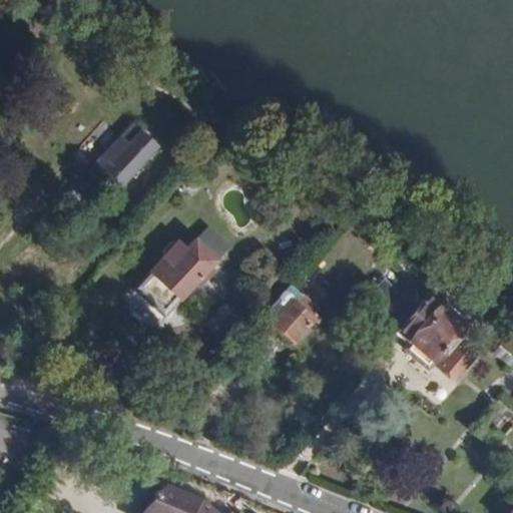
[(98,176),(114,190),(154,145),(137,130),(125,144),(118,138),(102,156),(109,163),(98,176)]
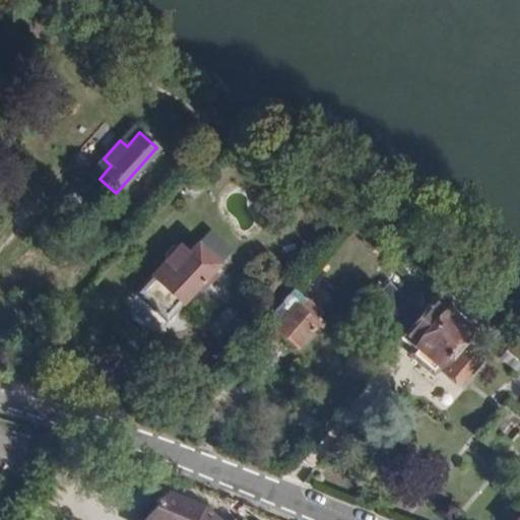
[(188,256),(209,276),(217,267),(196,247),(188,256)]
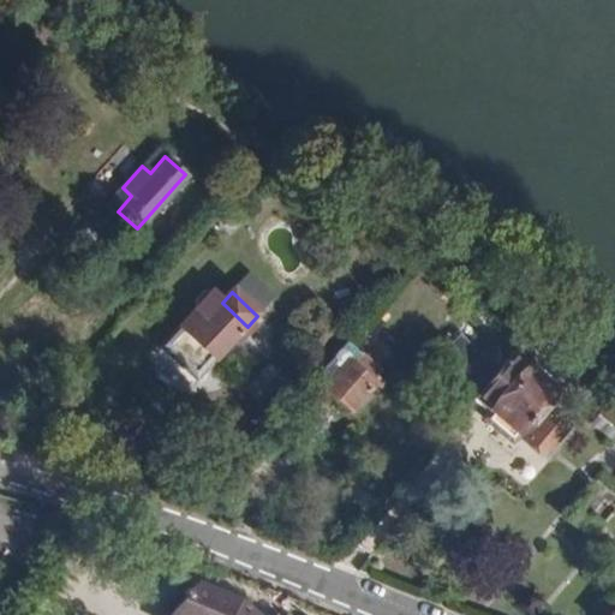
[(199,377),(248,327),(222,303),(214,294),(204,293),(196,302),(196,312),(165,346),(199,377)]
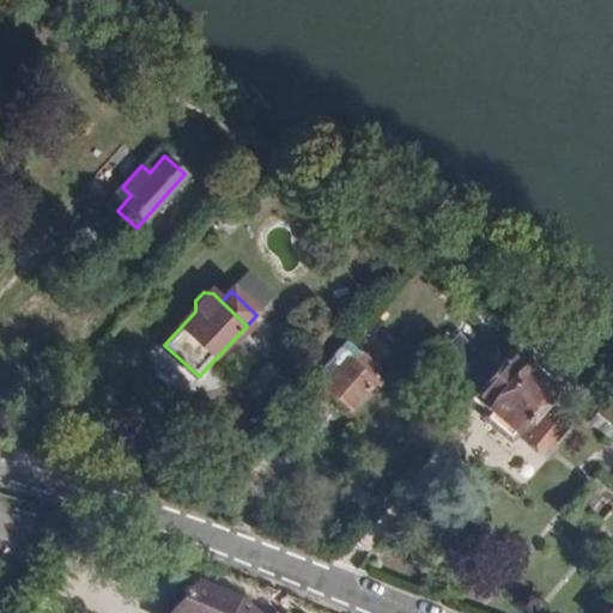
[(527,333),(474,395),(486,406),(490,410),(490,414),(485,419),(508,438),(514,432),(516,434),(552,392),(548,388),(552,383),(532,365),(546,347),(527,333)]
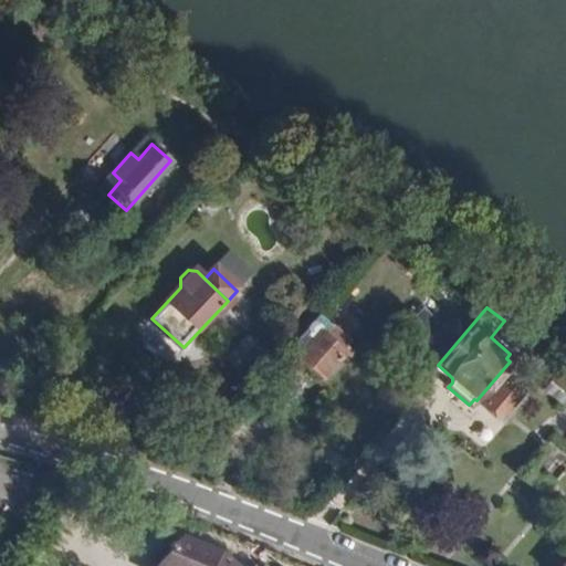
[(333,328),(324,337),(341,352),(348,342),(333,328)]
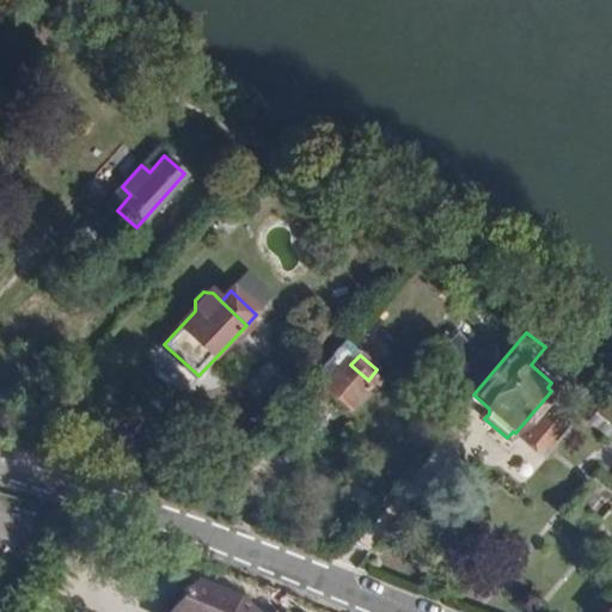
[(368,380),(350,365),(347,360),(324,386),(349,409),(373,385),(368,380)]
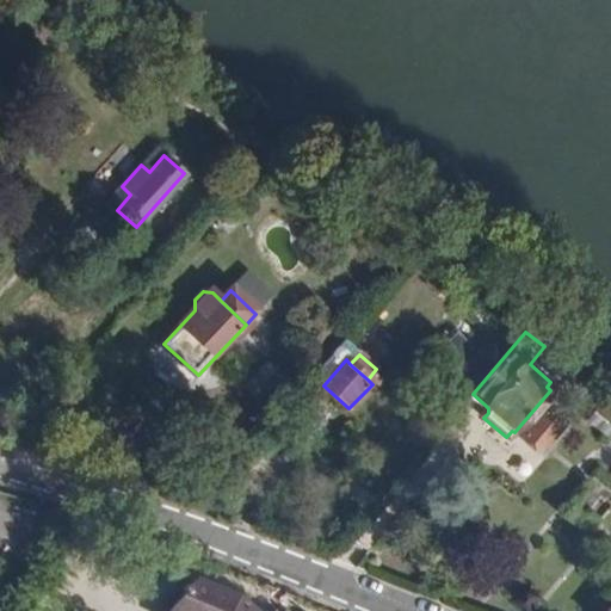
[(245,388),(257,401),(279,378),(267,366),(245,388)]
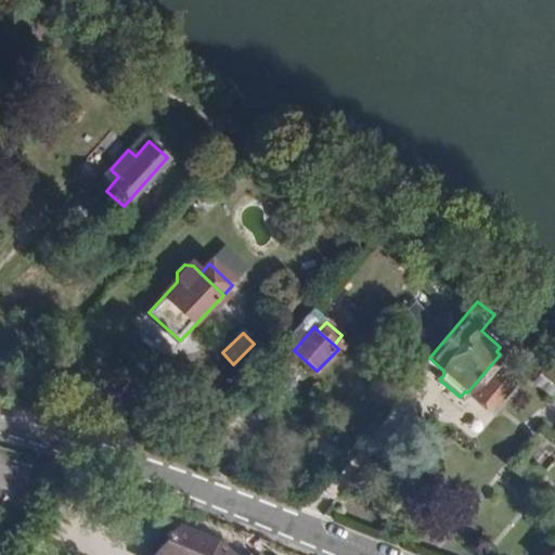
[(554,395),(554,379),(544,371),(534,382),(552,398),(554,395)]
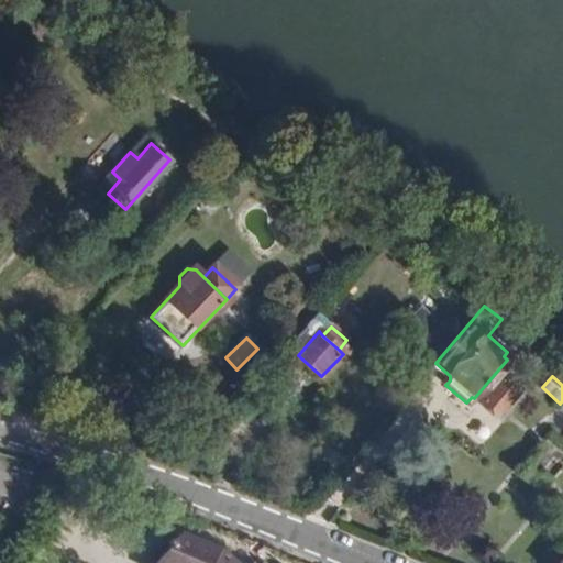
[(504,378),(481,405),(497,418),(519,392),(504,378)]
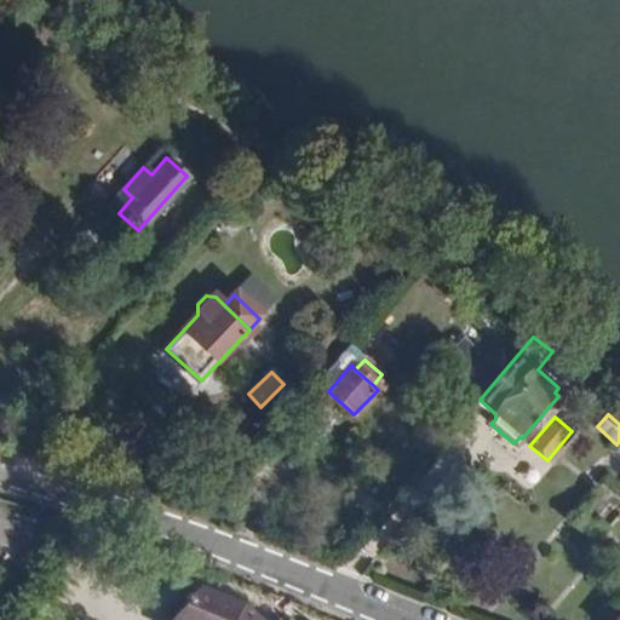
[(253,619),(240,609),(197,590),(168,619),(253,619)]
